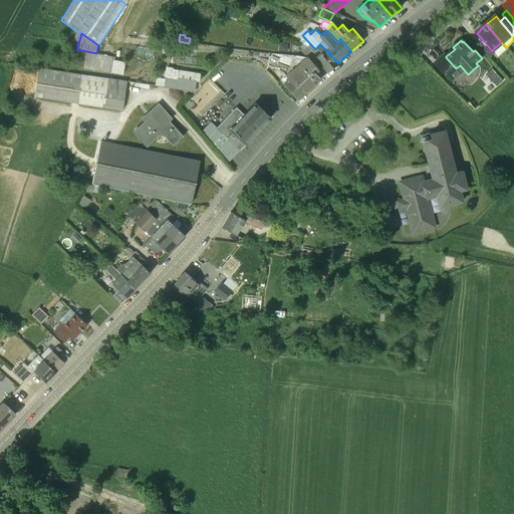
[(492,51),(483,40),(478,45),(490,58),(495,53),(492,50),(492,51)]
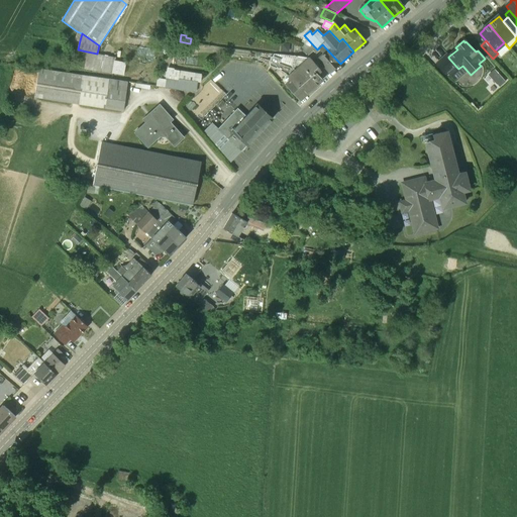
[(314,48),(302,44),(300,49),(305,54),(307,56),(313,50),(312,50),(314,48)]
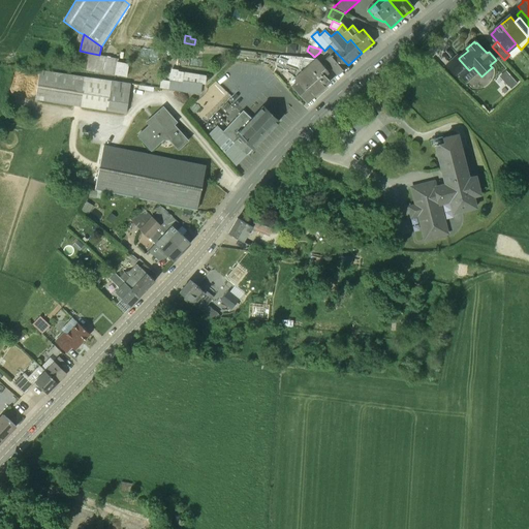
[(348,65),(330,45),(324,51),(323,51),(321,50),(319,52),(320,52),(323,56),(328,52),(332,55),(324,61),(332,68),(338,74),(348,65)]
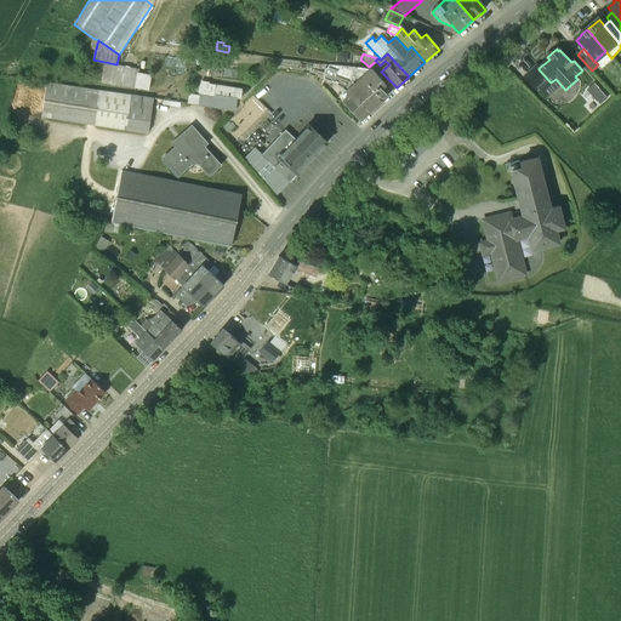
[(117,64),(104,62),(101,83),(135,89),(140,69),(117,64)]
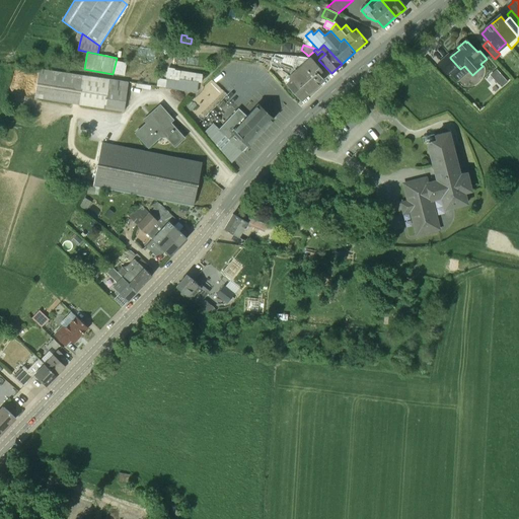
[(306,63),(298,61),(299,57),(275,55),(274,57),(282,59),(280,64),(295,70),(296,71),(299,74),(305,68),(303,66),(306,63)]
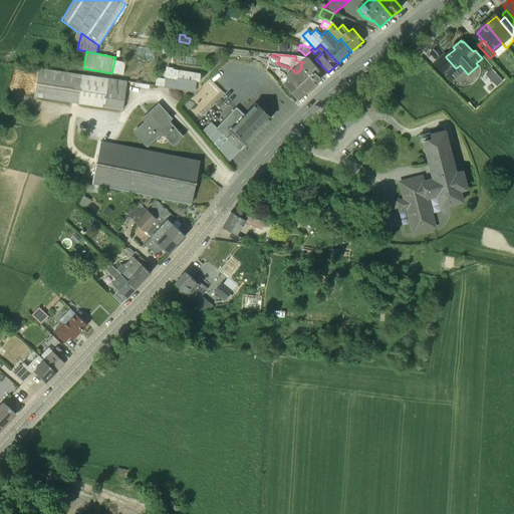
[(446,56),(445,54),(435,63),(445,74),(454,66),(446,57),(446,56)]
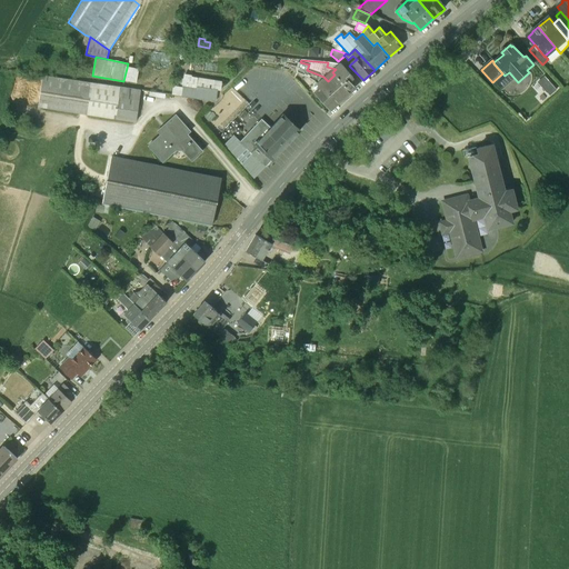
[(141,81),(143,67),(130,65),(128,79),(141,81)]
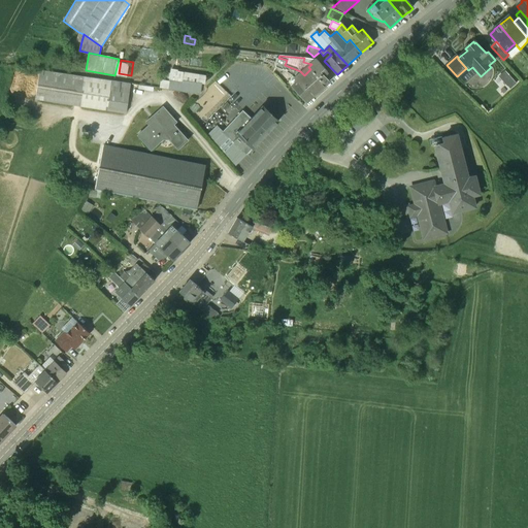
[(327,72),(317,60),(311,64),(308,67),(310,69),(304,75),(319,91),(329,81),(324,75),(327,72)]
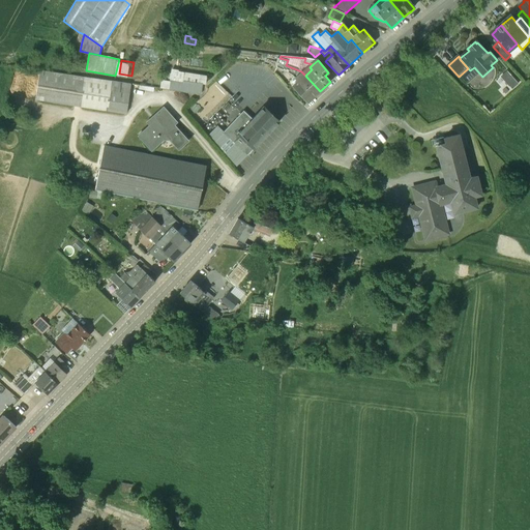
[(301,71),(286,65),(284,70),(294,77),(295,78),(302,72),(301,71)]
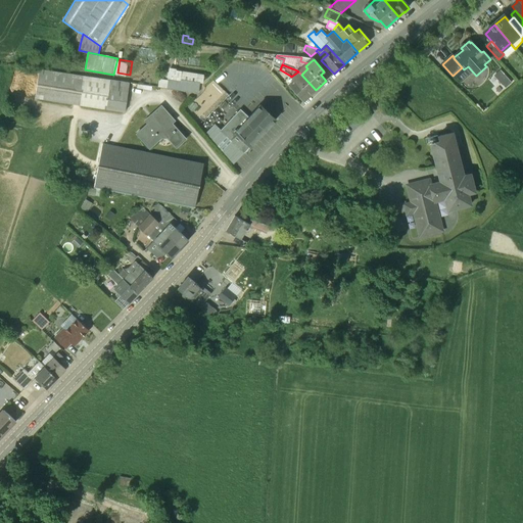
[(129,82),(39,68),(35,98),(125,111),(129,82)]
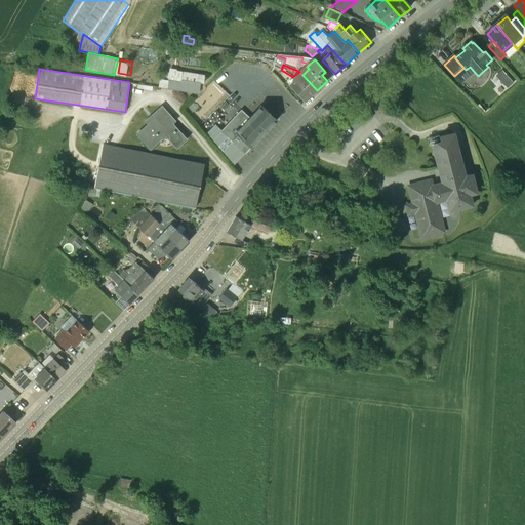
[(204,75),(169,70),(166,88),(198,93),(200,81),(203,81),(204,75)]
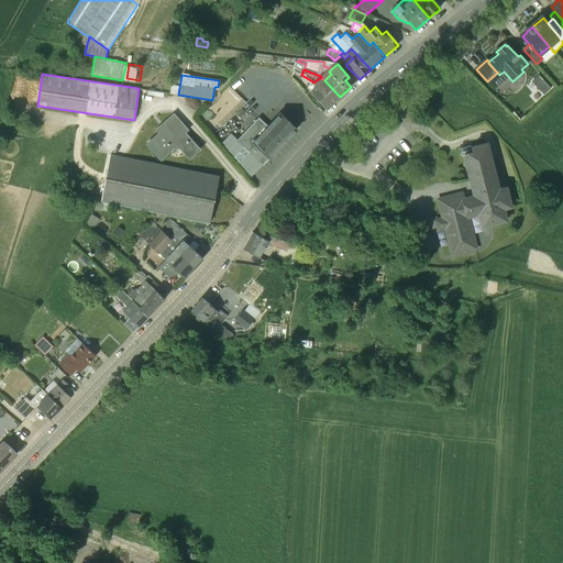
[(324,80),(321,77),(313,83),(317,87),(316,88),(317,88),(312,92),(328,109),(340,97),(324,80)]
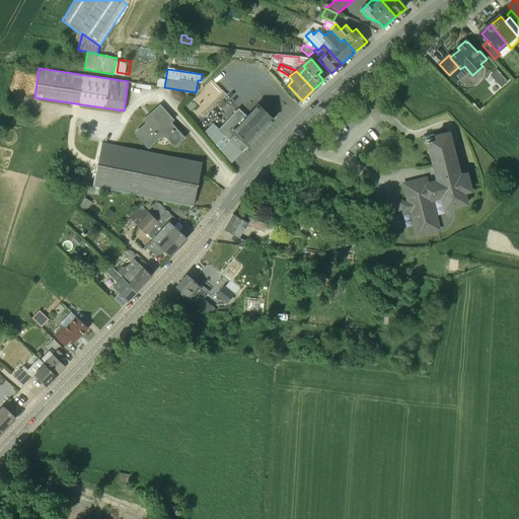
[(169,115),(160,105),(150,114),(159,124),(166,118),(169,115)]
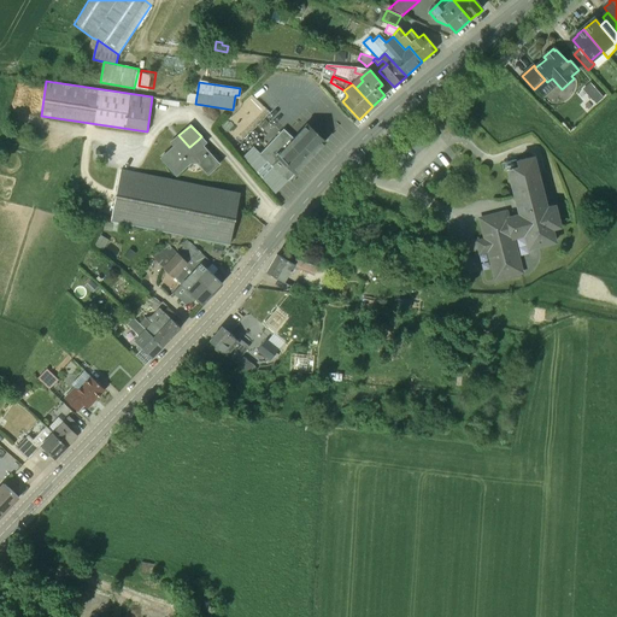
[(324,142),(307,125),(294,139),(278,156),(295,172),(324,142)]
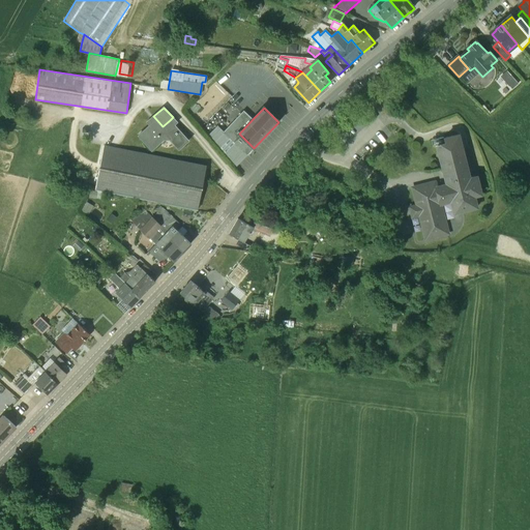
[(247,155),(254,148),(239,134),(253,119),(244,111),(224,131),(247,155)]
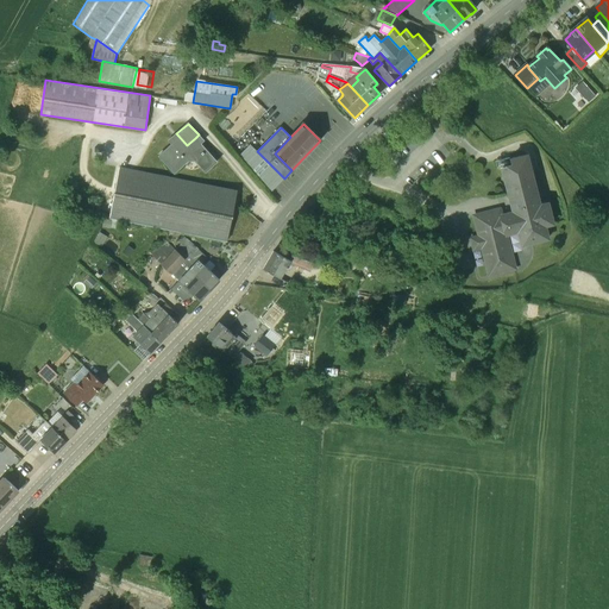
[(217,162),(195,138),(187,145),(176,133),(169,140),(173,144),(158,156),(174,173),(192,156),(205,171),(217,162)]
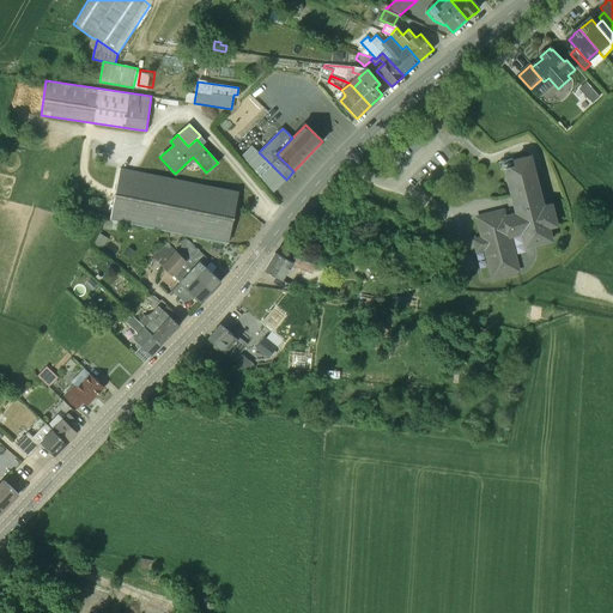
[(505,170),(508,178),(534,171),(530,158),(515,162),(516,168),(505,170)]
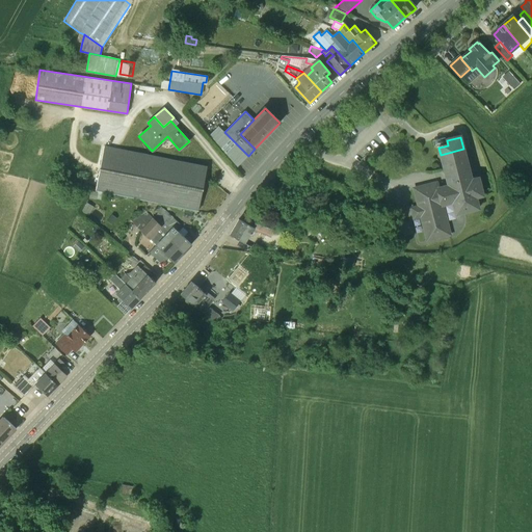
[(104,145),(96,191),(197,211),(207,166),(104,145)]
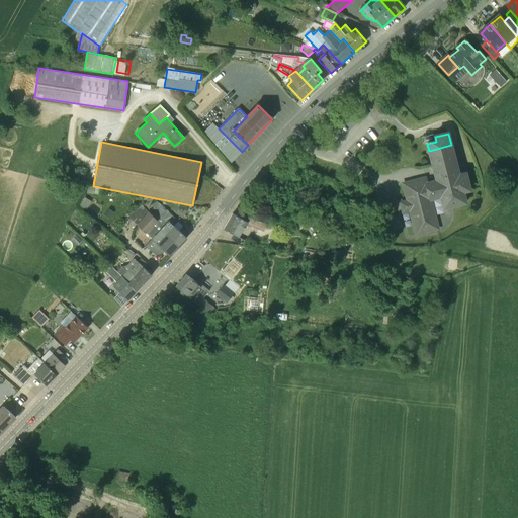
[(425,178),(403,183),(408,200),(401,202),(403,212),(410,210),(416,234),(438,229),(431,199),(440,197),(443,208),(466,203),(463,192),(469,190),(465,173),(459,175),(451,145),(429,151),(436,180),(426,183),(425,178)]
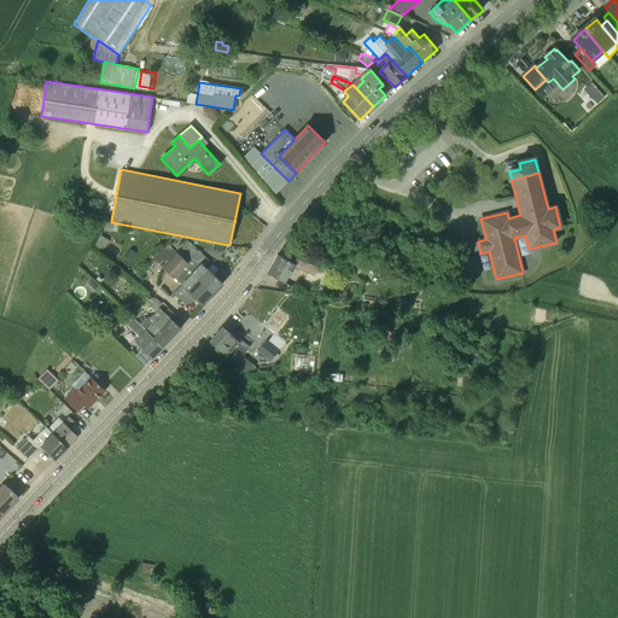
[(105,222),(104,231),(120,233),(121,225),(105,222)]
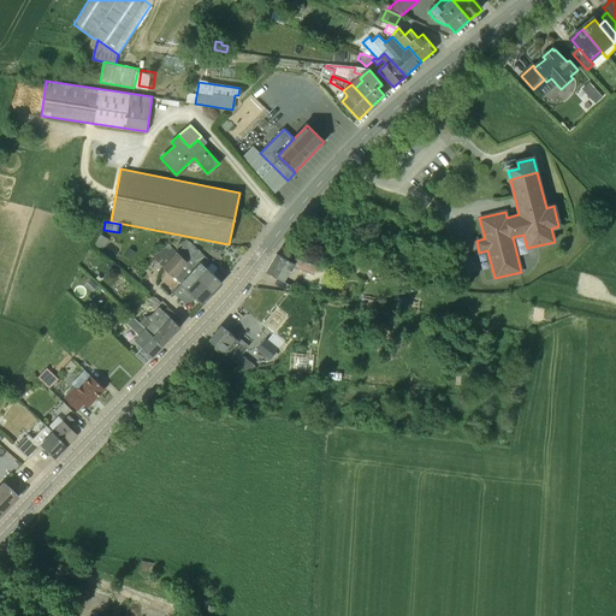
[(94,244),(101,249),(106,240),(100,236),(94,244)]
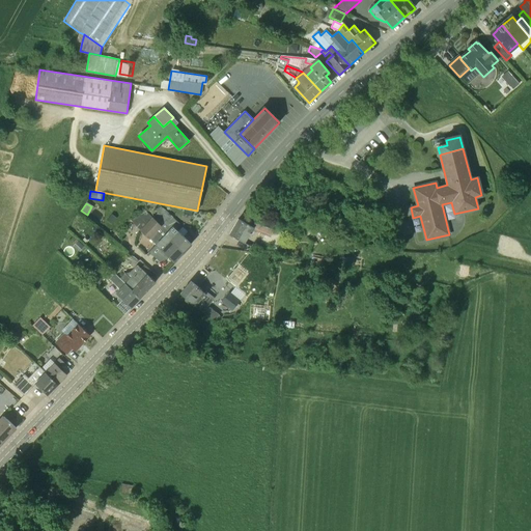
[(164,235),(182,253),(191,245),(178,232),(184,226),(163,207),(158,213),(158,212),(152,217),(144,208),(139,214),(164,235)]
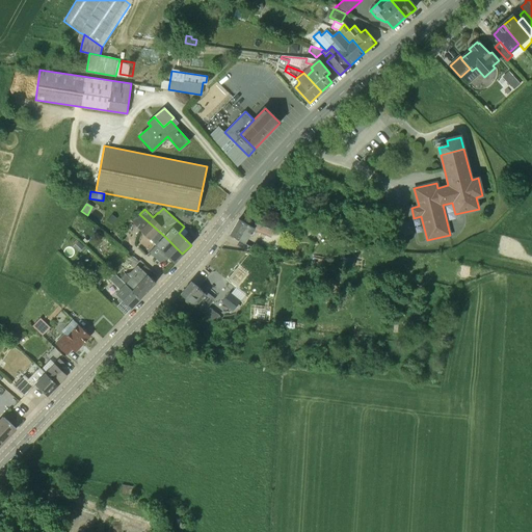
[(174,263),(182,254),(164,236),(139,214),(132,222),(156,244),(155,245),(174,263)]
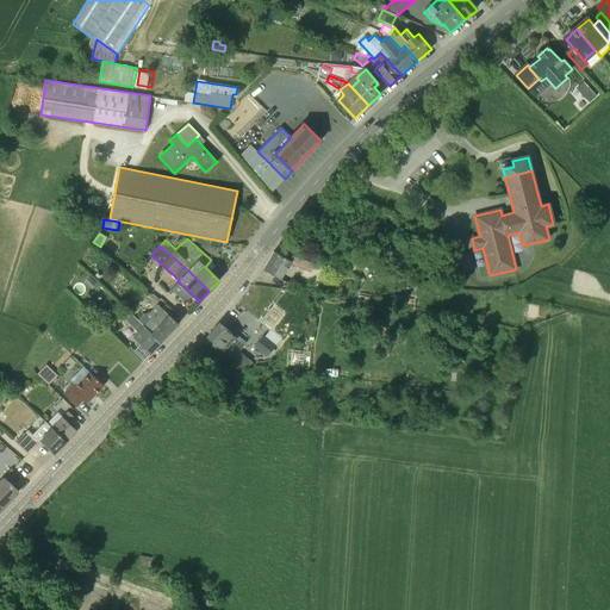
[(290,261),(272,251),(262,271),(280,280),(288,263),(307,273),(311,266),(312,263),(302,260),(293,256),(290,261)]
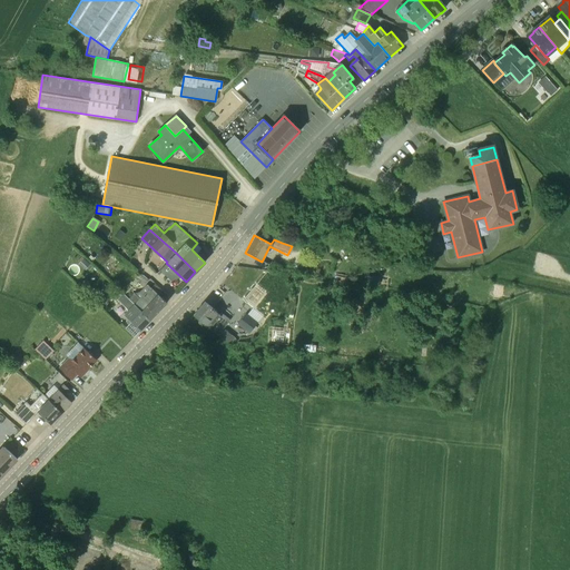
[(436,236),(423,239),(426,254),(440,251),(436,236)]
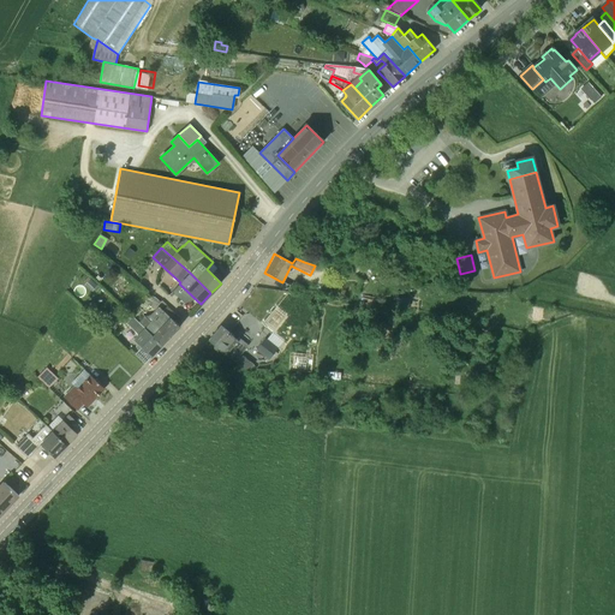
[(154,310),(159,303),(149,296),(144,303),(154,310)]
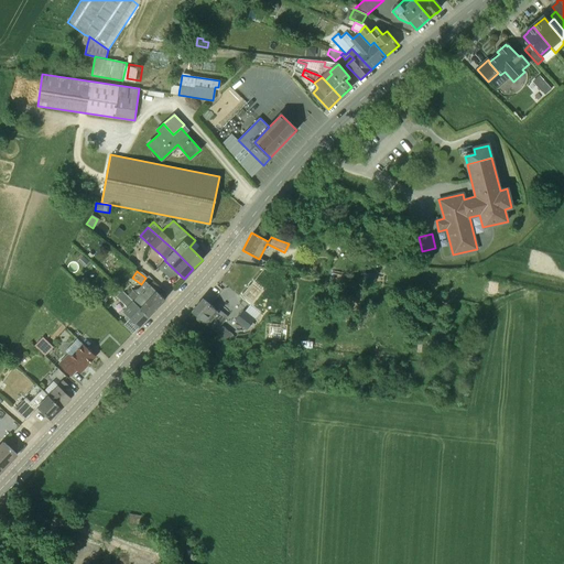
[(362,281),(375,283),(377,274),(364,272),(362,281)]
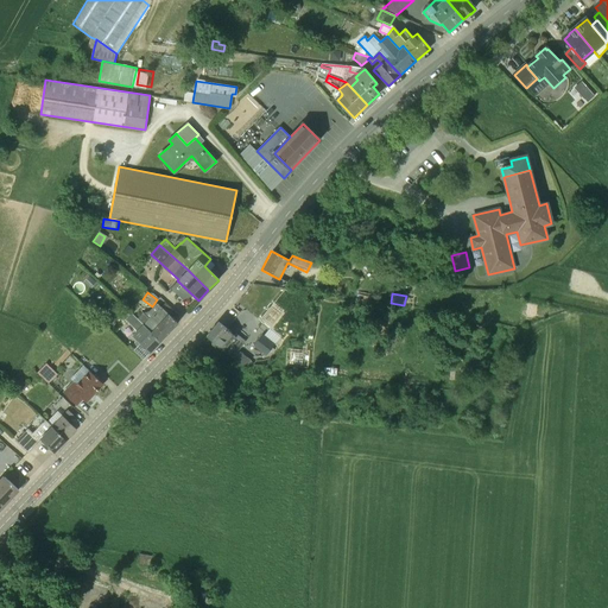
[(141,324),(160,342),(177,323),(168,314),(159,306),(157,304),(146,316),(144,312),(138,318),(132,312),(131,314),(141,324)]
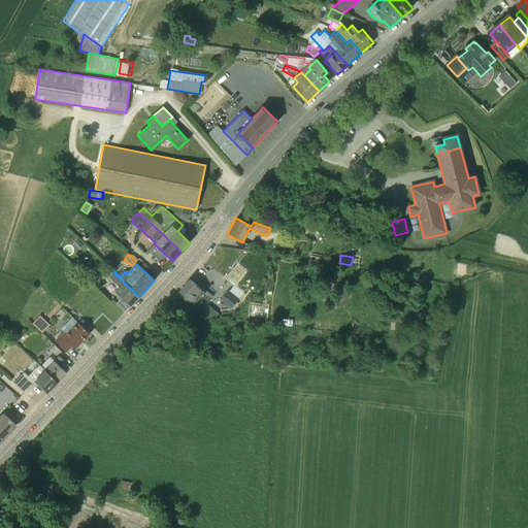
[(129,307),(139,297),(123,282),(113,272),(109,277),(103,284),(106,287),(111,282),(118,288),(113,292),(121,299),(116,304),(124,312),(129,306),(129,307)]
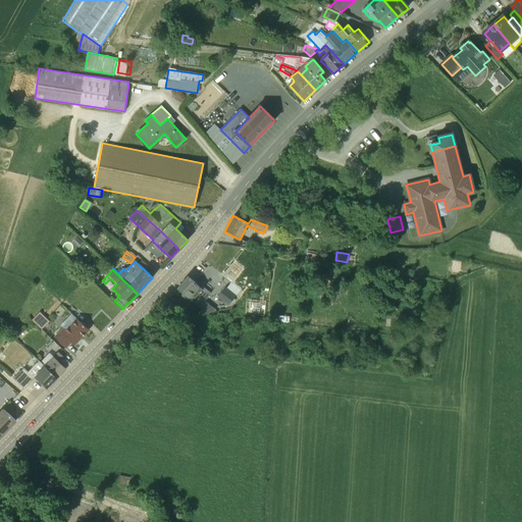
[(201,289),(194,283),(195,282),(187,276),(175,290),(209,316),(214,310),(204,301),(211,294),(202,288),(201,289)]
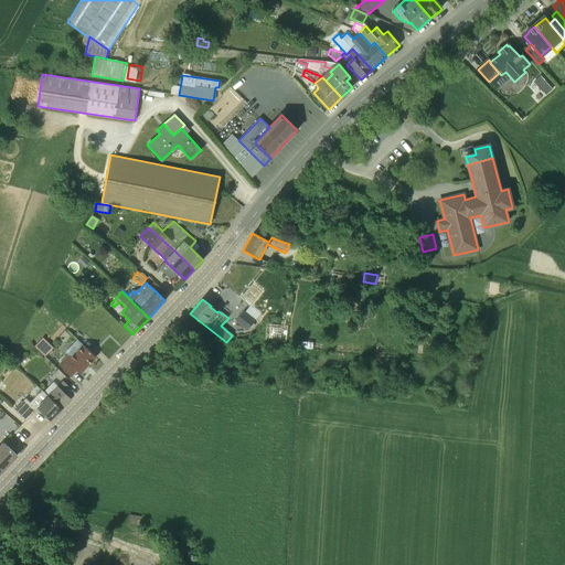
[(246,331),(255,321),(243,310),(234,321),(246,331)]
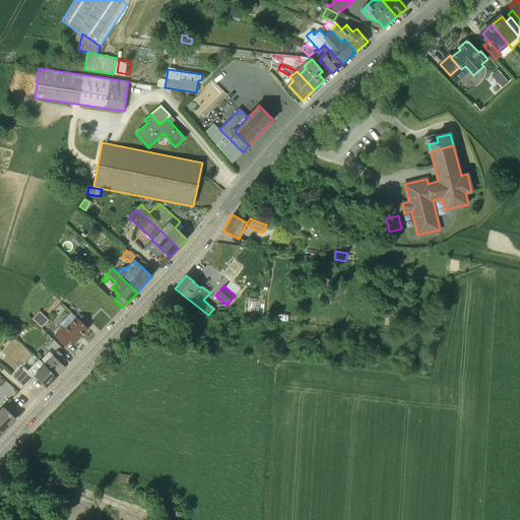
[(41,328),(49,320),(40,311),(31,318),(41,328)]
